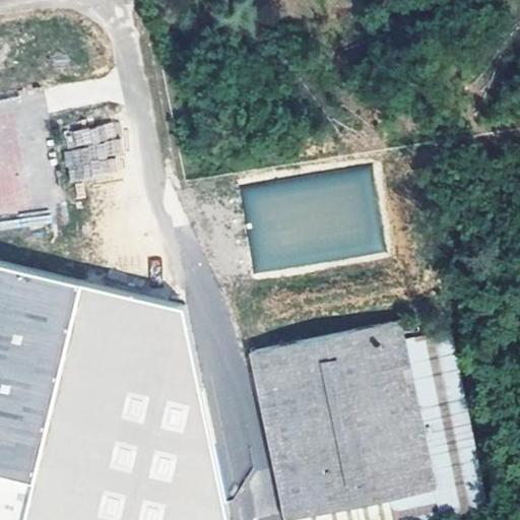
[(69,128),(71,148),(65,149),(67,180),(123,176),(119,124),(69,128)]
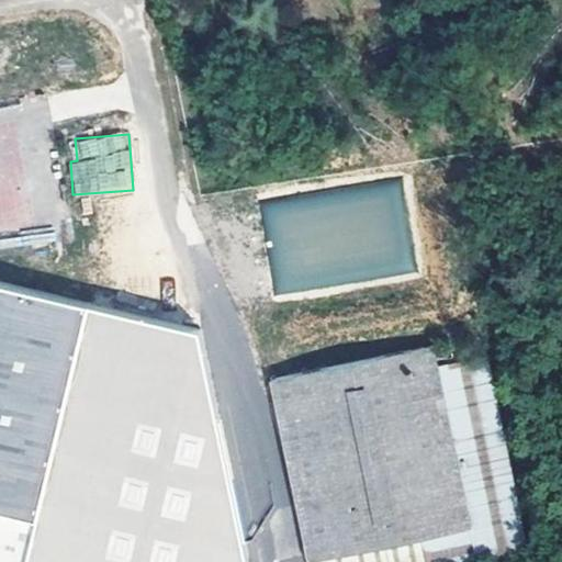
[(276,293),(408,273),(394,182),(261,203),(276,293)]
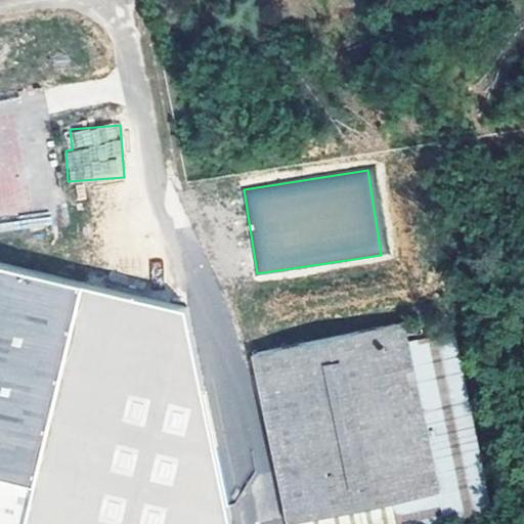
[(0,523),(229,523),(179,305),(0,263),(0,523)]
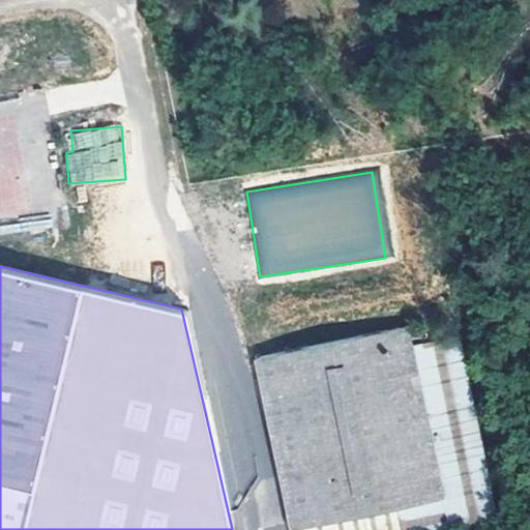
[(422,318),(406,322),(410,345),(425,342),(422,318)]
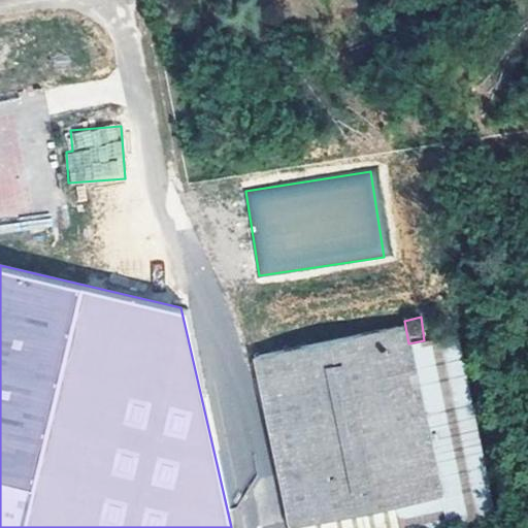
[(404,321),(253,355),(290,527),(440,527),(496,516),(458,332),(424,340),(408,343),(404,321)]
